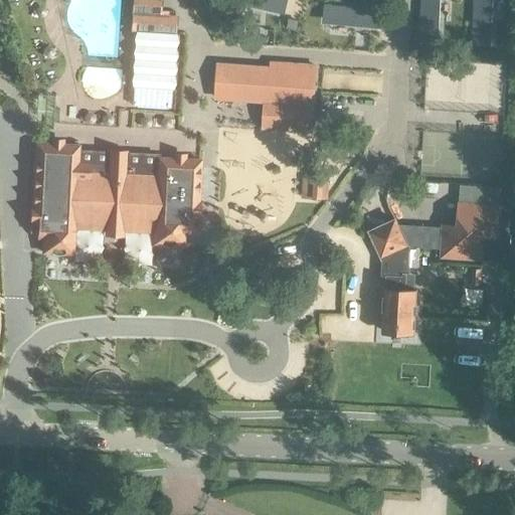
[(160,15),(160,0),(132,0),(130,30),(136,31),(133,87),(132,106),(171,108),(172,90),(174,90),(177,33),(176,33),(177,16),(160,15)]
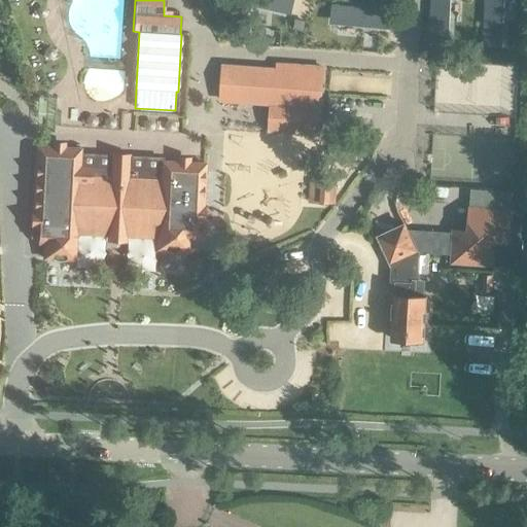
[(294,0),(236,0),(236,1),(292,12),(294,0)]
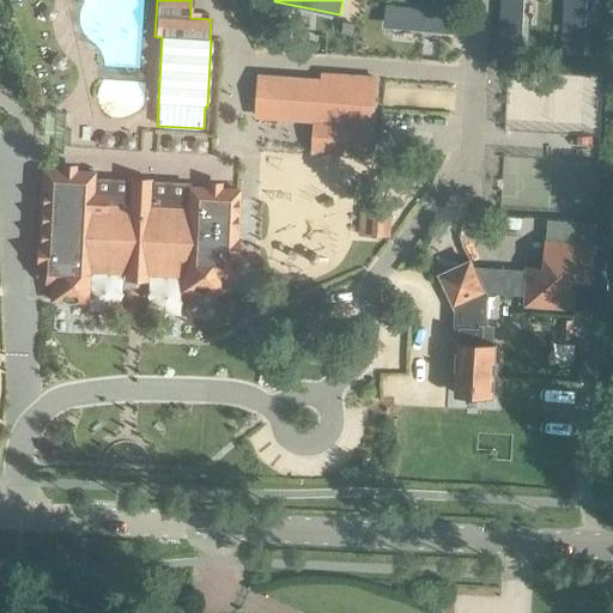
[(522,49),(525,0),(501,0),(499,48),(522,49)]
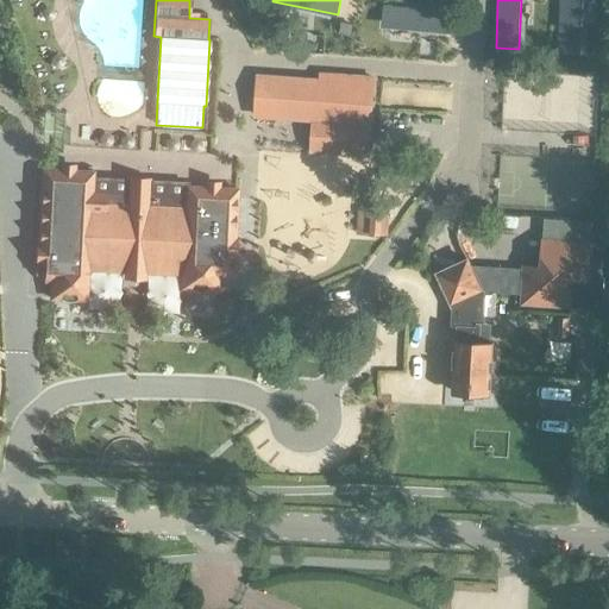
[(584,0),(559,0),(556,51),(581,54),(584,0)]
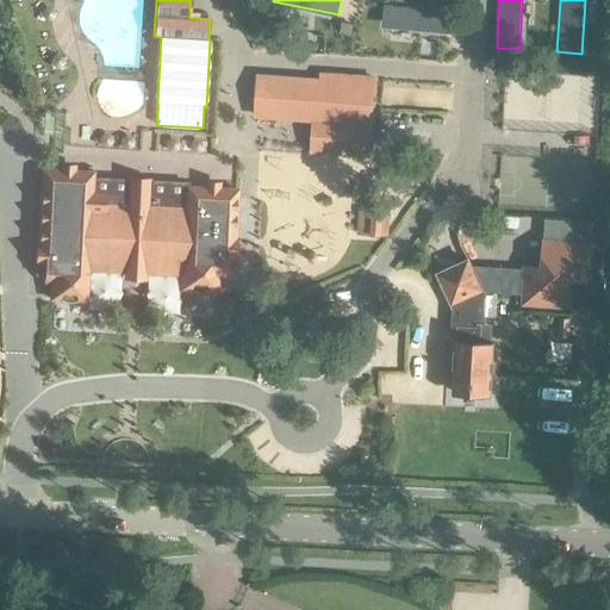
[(453,11),(386,2),(384,26),(450,33),(453,11)]
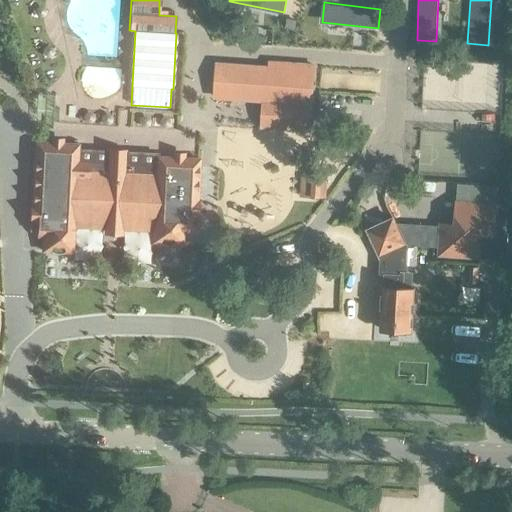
[(335,64),(333,91),(358,93),(360,65),(335,64)]
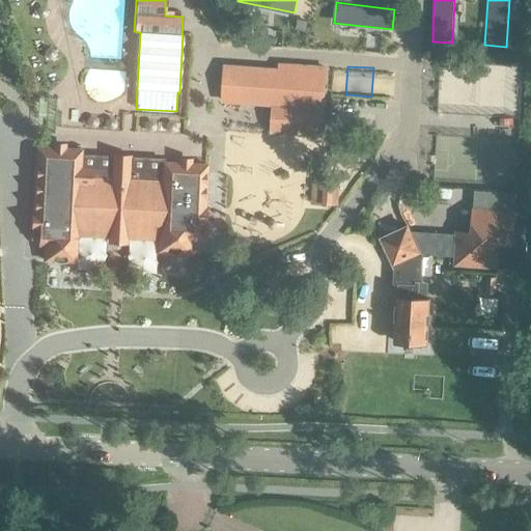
[(273,132),(320,135),(325,68),(307,67),(307,73),(227,67),(226,84),(217,83),(216,92),(225,92),(225,102),(274,105),(273,132)]
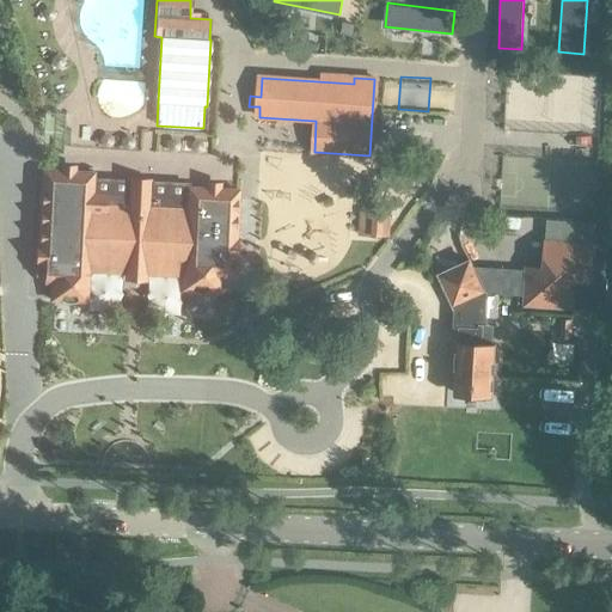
[(86,301),(87,270),(91,193),(92,173),(42,171),(37,265),(46,265),(44,282),(51,283),(50,300),(86,301)]
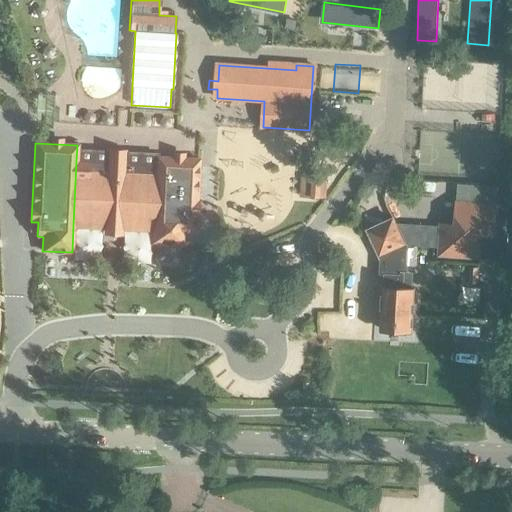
[(156,165),(152,231),(152,243),(181,244),(182,230),(187,230),(188,216),(195,216),(198,160),(157,157),(156,165)]
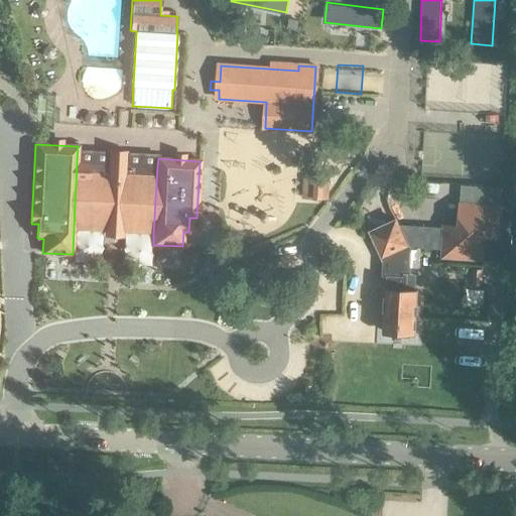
[(153,233),(157,166),(77,162),(74,228),(153,233)]
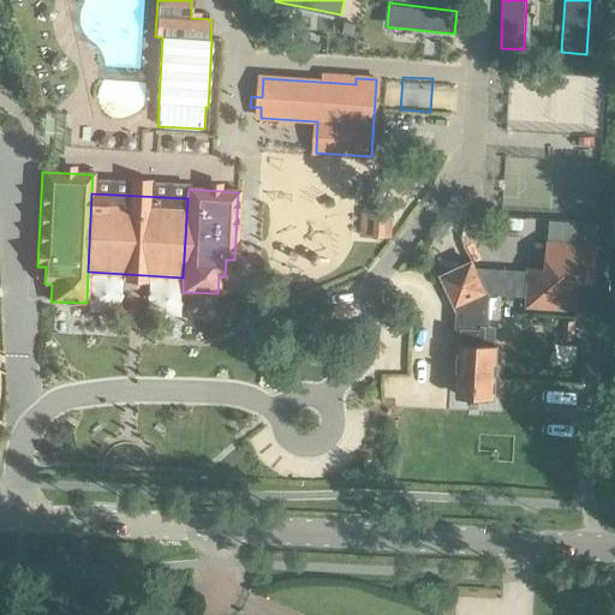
[(393,239),(394,214),(362,212),(360,236),(393,239)]
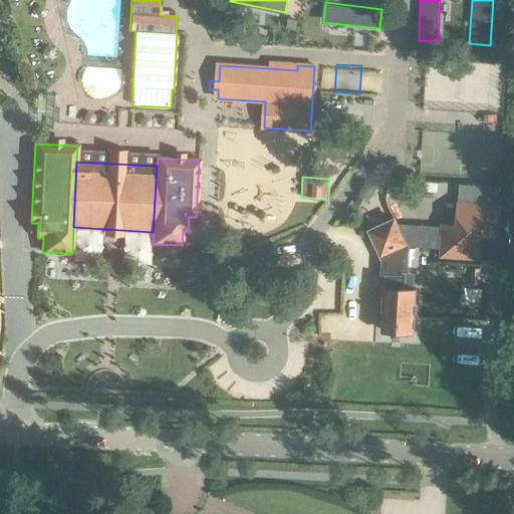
[(500,205),(459,203),(457,226),(443,225),(441,258),(482,260),(483,237),(498,238),(500,205)]
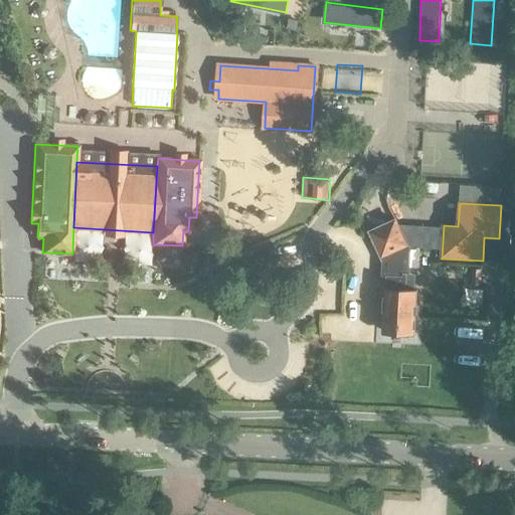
[(387,270),(390,270),(390,278),(386,277),(384,332),(414,334),(417,291),(404,291),(405,256),(408,256),(409,249),(395,220),(370,232),(381,258),(388,255),(390,260),(390,263),(387,263),(387,270)]
